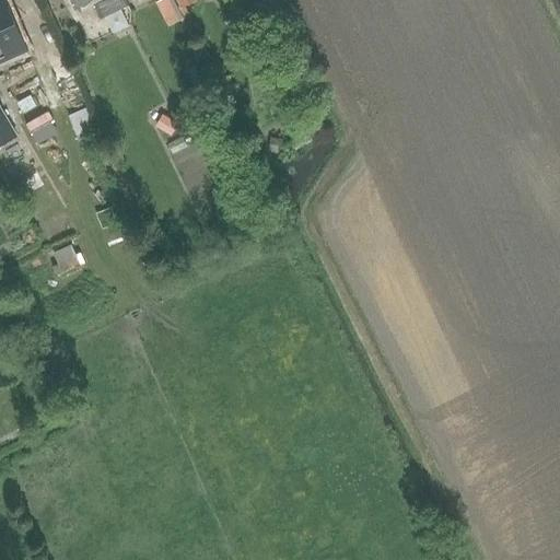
[(0,0),(0,62),(27,50),(14,23),(11,25),(7,15),(10,13),(2,0),(0,0)]
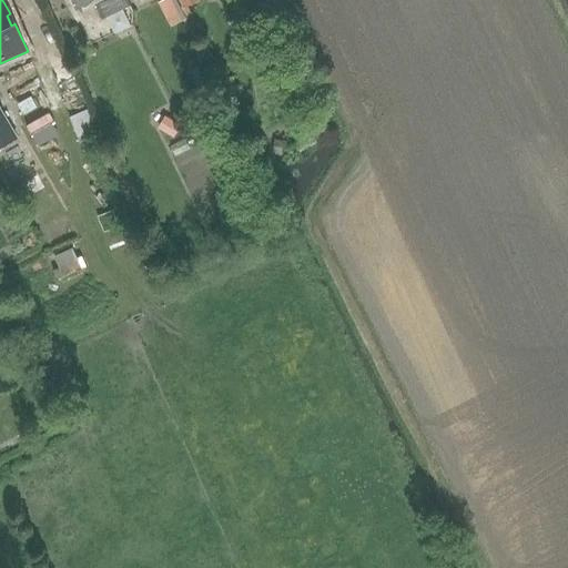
[(91,0),(99,16),(128,2),(125,0),(70,0),(74,8),(91,0)]
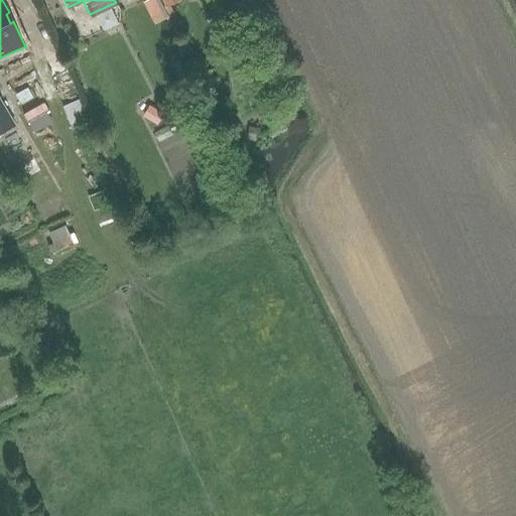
[(0,134),(15,126),(0,98),(0,134)]
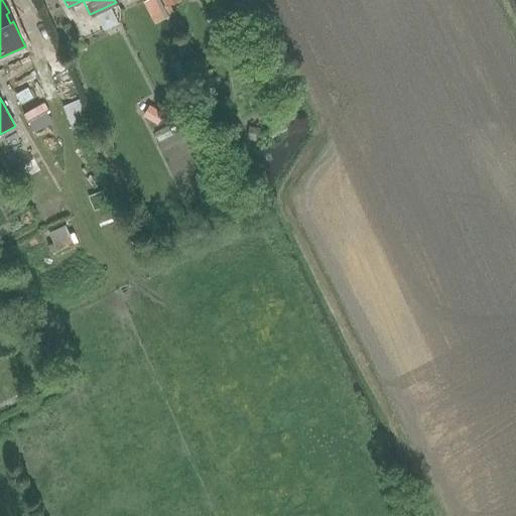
[(38,127),(54,124),(51,106),(35,109),(38,127)]
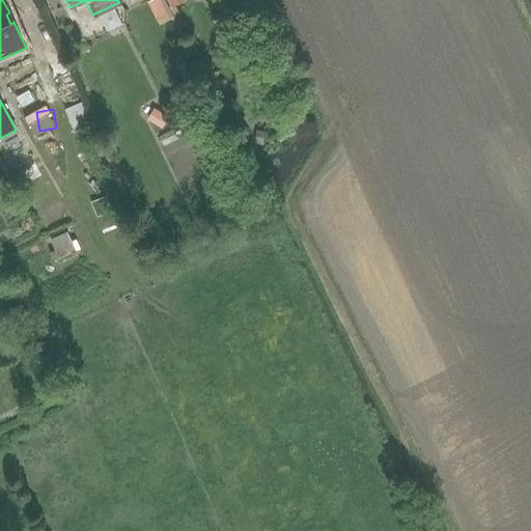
[(159,113),(151,124),(161,130),(168,118),(159,113)]
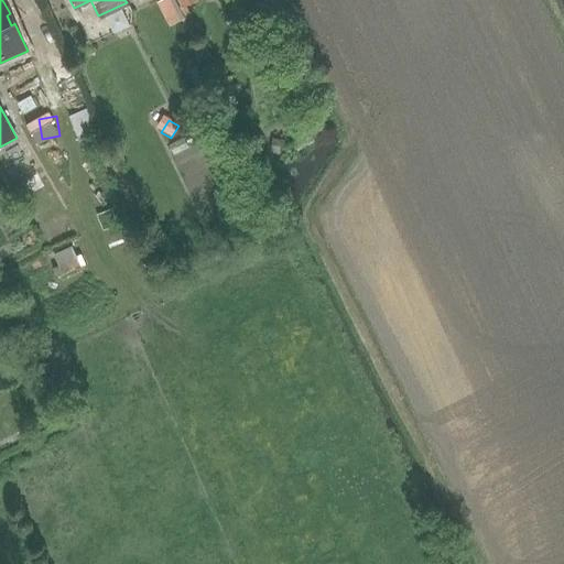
[(183,139),(169,147),(173,156),(187,149),(183,139)]
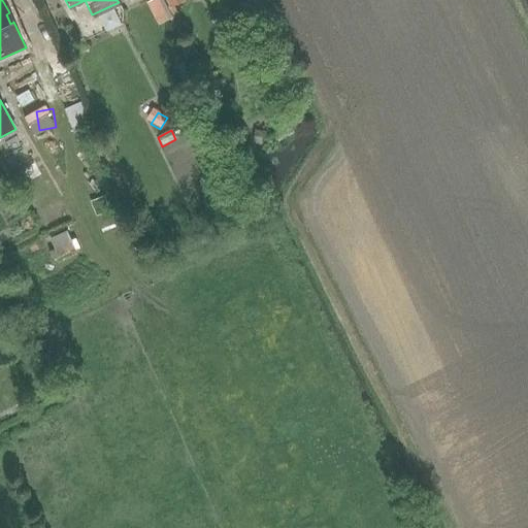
[(255,130),(254,143),(262,144),(263,131),(255,130)]
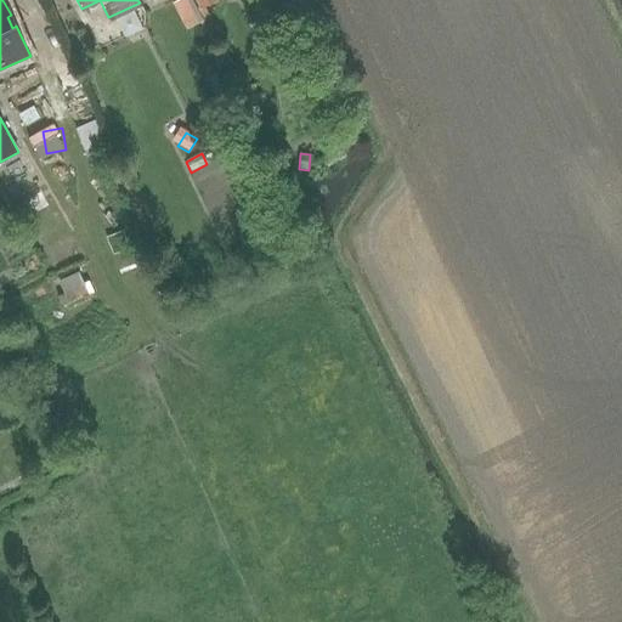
[(62,306),(89,294),(80,275),(54,287),(62,306)]
